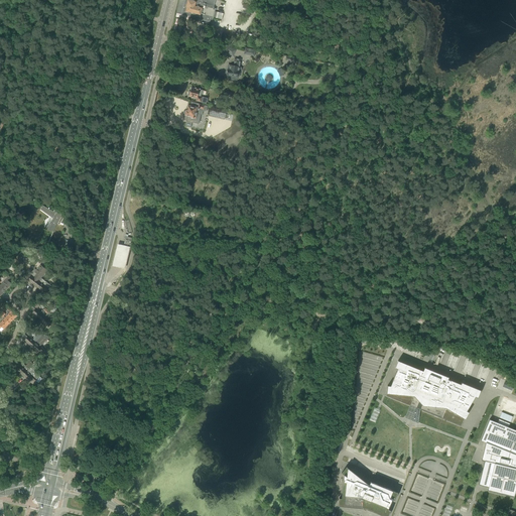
[(215,0),(195,0),(195,1),(188,0),(187,0),(185,7),(186,7),(184,14),(190,16),(190,17),(200,20),(200,19),(210,22),(211,18),(213,19),(216,8),(214,8),(215,0)]
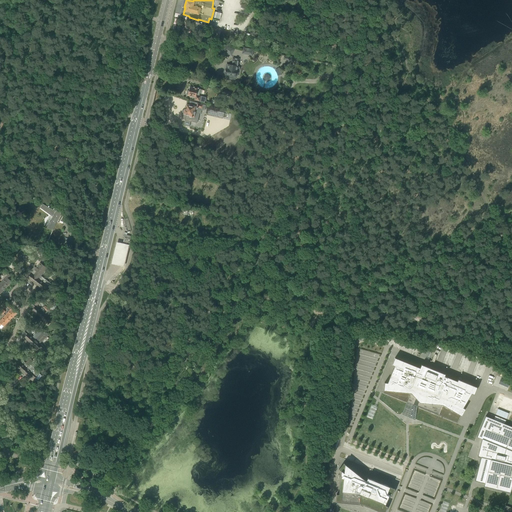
[(231,56),(235,50),(225,45),(222,52),(231,56)]
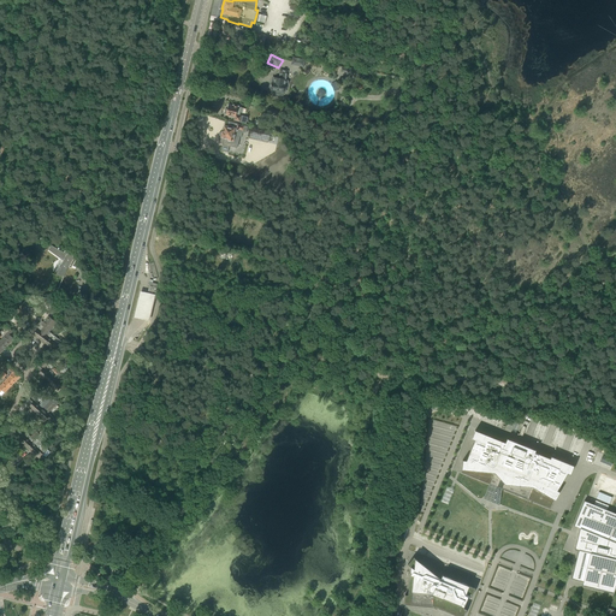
[(288,81),(285,80),(288,71),(280,70),(279,78),(274,78),(274,81),(272,81),(271,89),(277,90),(277,94),(283,95),(284,92),(285,93),(286,86),(288,84),(289,82),(288,81)]
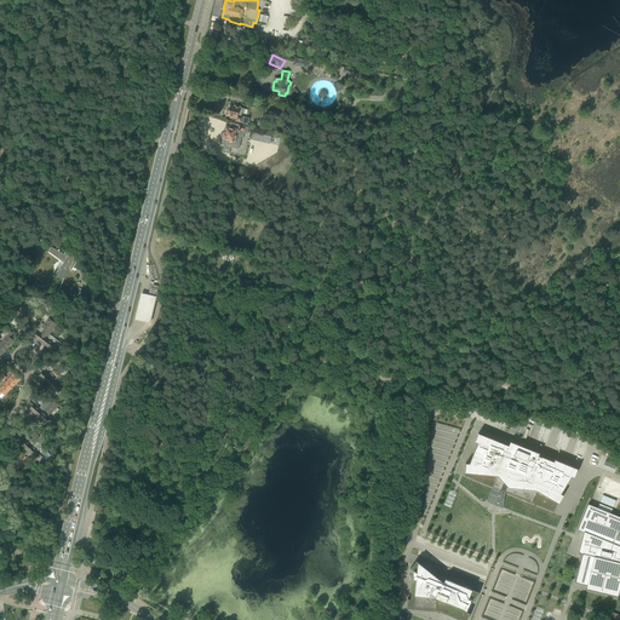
[(315,97),(313,97),(314,105),(334,104),(334,92),(315,92),(315,97)]
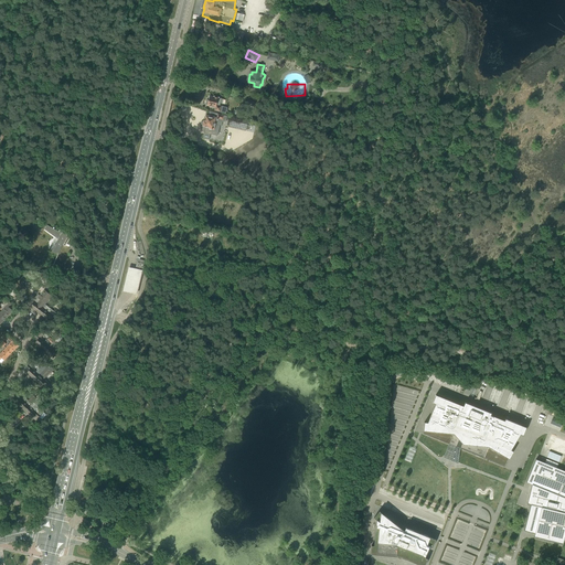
[(210,97),(208,105),(213,106),(215,107),(214,110),(221,112),(225,113),(226,107),(222,106),(220,105),(221,103),(222,104),(223,99),(221,99),(219,98),(214,97),(214,98),(210,97)]
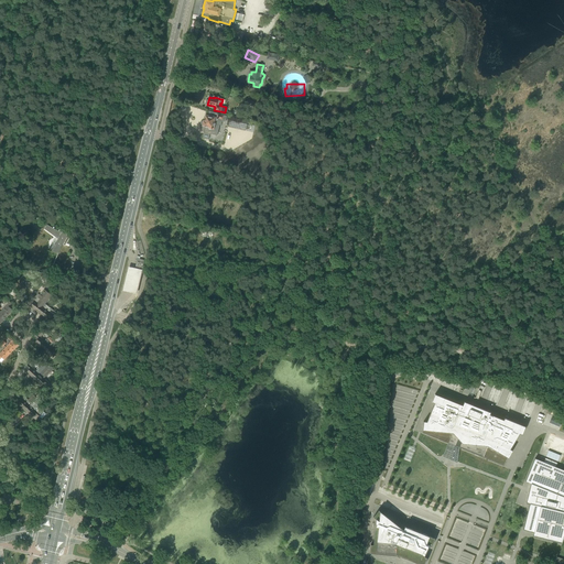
[(246,104),(253,109),(257,105),(249,99),(246,104)]
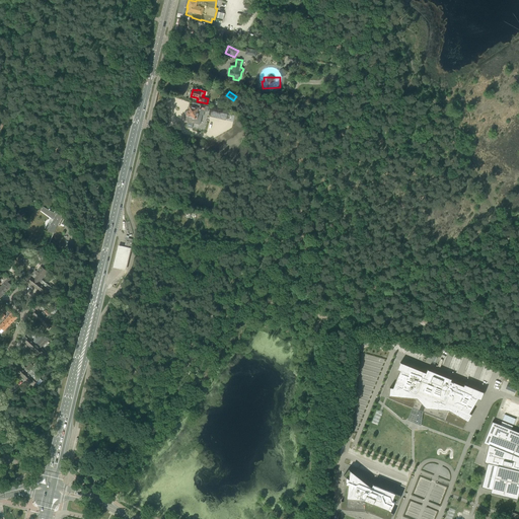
[(186,113),(186,114),(186,115),(186,116),(187,116),(189,117),(188,121),(188,122),(187,127),(192,129),(194,123),(200,125),(202,115),(203,116),(204,112),(207,112),(208,106),(200,104),(199,108),(194,107),(190,106),(189,110),(188,110),(188,112),(187,112),(186,112),(186,113)]
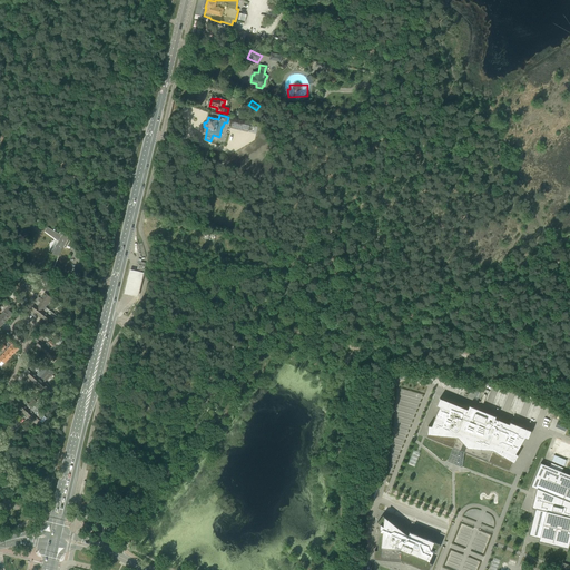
[(70,236),(66,233),(62,232),(60,232),(59,234),(48,227),(45,232),(52,236),(55,237),(53,237),(58,242),(57,244),(52,253),(58,256),(64,247),(66,248),(70,241),(69,239),(70,236)]
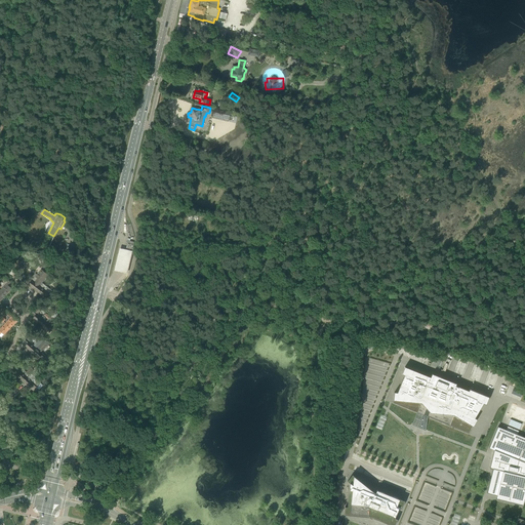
[(126,274),(131,253),(120,251),(116,272),(126,274)]
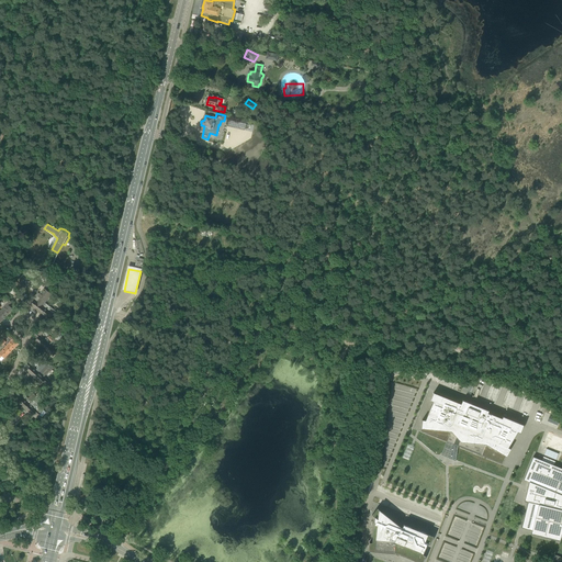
[(34,300),(30,305),(37,312),(42,306),(52,294),(44,289),(38,296),(40,298),(37,302),(34,300)]
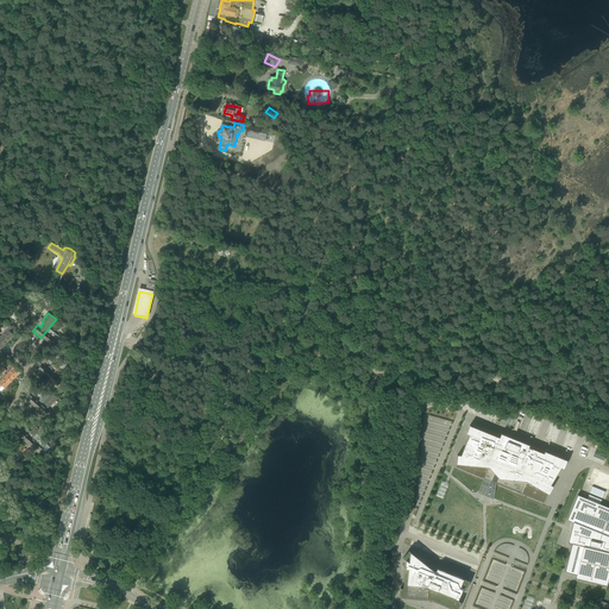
[(7,330),(0,338),(6,343),(13,334),(11,332),(13,328),(11,326),(7,330)]
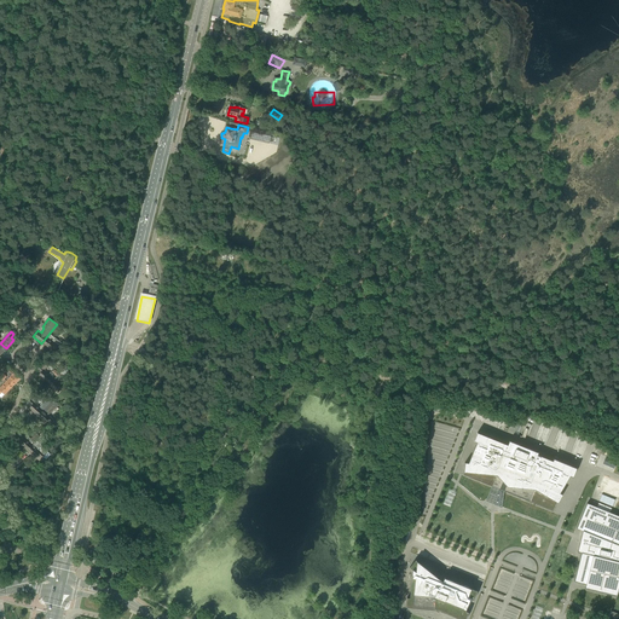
[(55,343),(46,337),(41,343),(51,350),(53,347),(57,350),(61,345),(56,342),(55,343)]
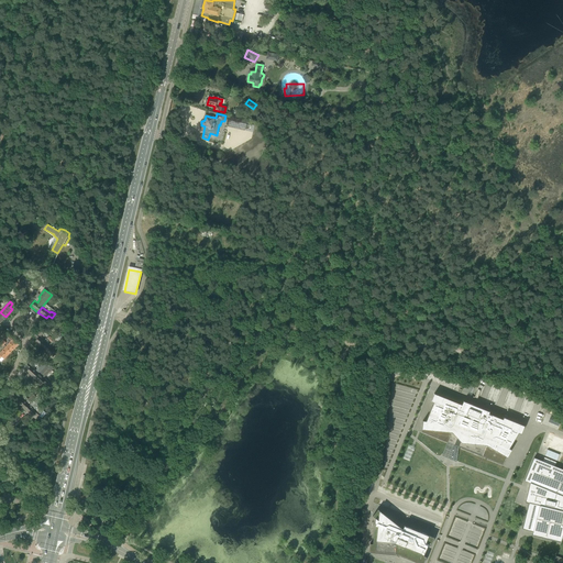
[(37,333),(34,337),(37,339),(35,342),(42,349),(47,343),(40,337),(41,337),(43,333),(41,330),(37,333)]
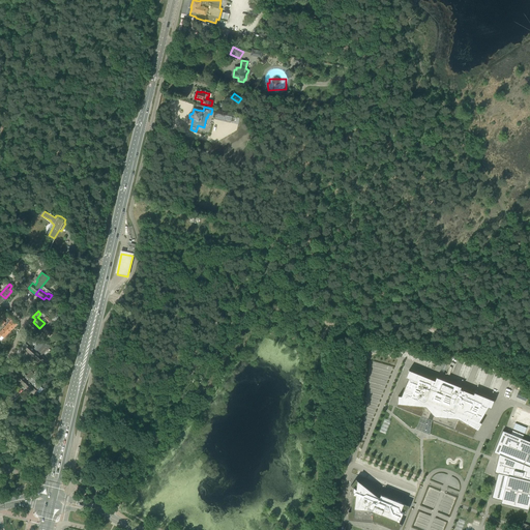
[(17,324),(15,322),(16,320),(10,316),(7,318),(10,321),(5,326),(10,331),(17,324)]
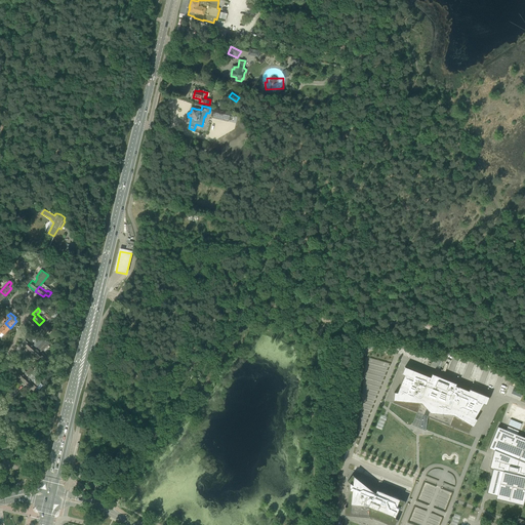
[(44,320),(39,325),(46,331),(49,333),(51,330),(54,328),(51,325),(50,326),(48,324),(52,320),(49,318),(48,320),(47,319),(46,321),(44,320)]
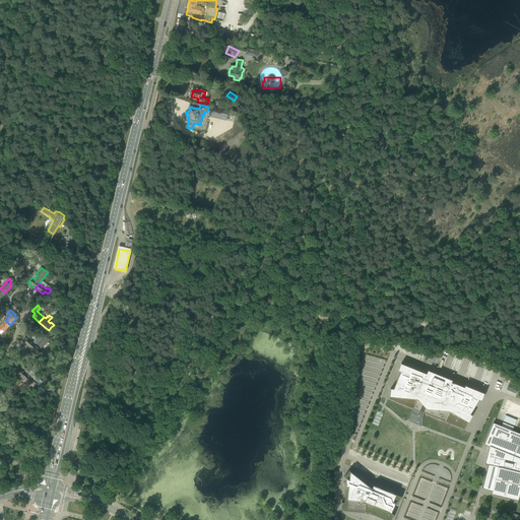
[(4,331),(10,325),(5,320),(0,325),(0,330),(1,329),(4,331)]
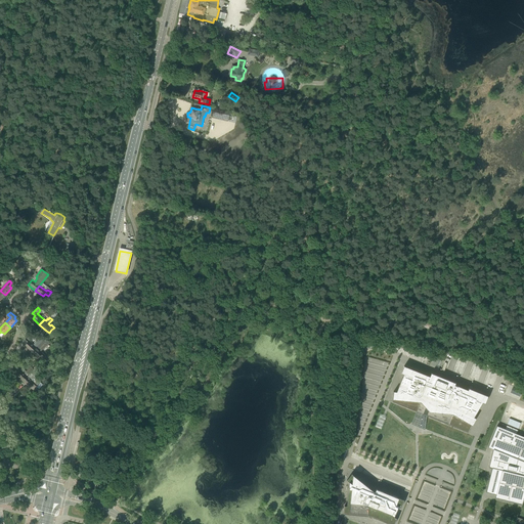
[(27,338),(25,341),(27,343),(25,346),(32,352),(36,347),(30,341),(27,338)]
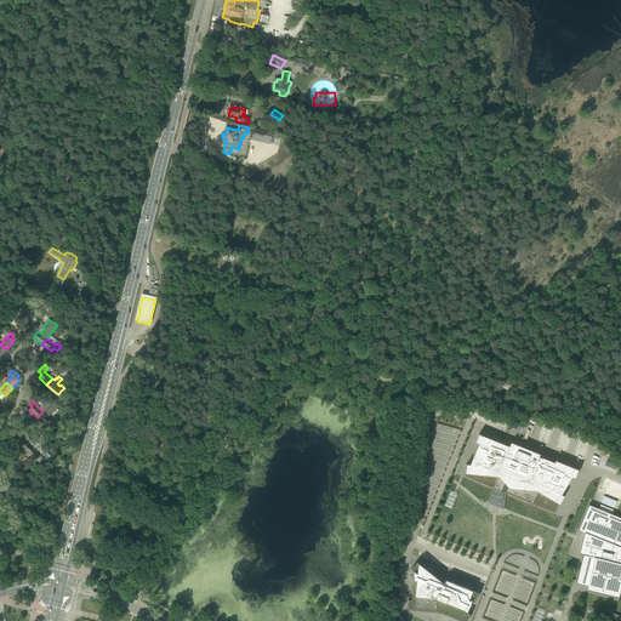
[(43,411),(38,417),(45,425),(49,422),(51,425),(53,421),(52,420),(49,417),(58,406),(53,402),(52,403),(51,403),(49,405),(45,409),(43,411)]
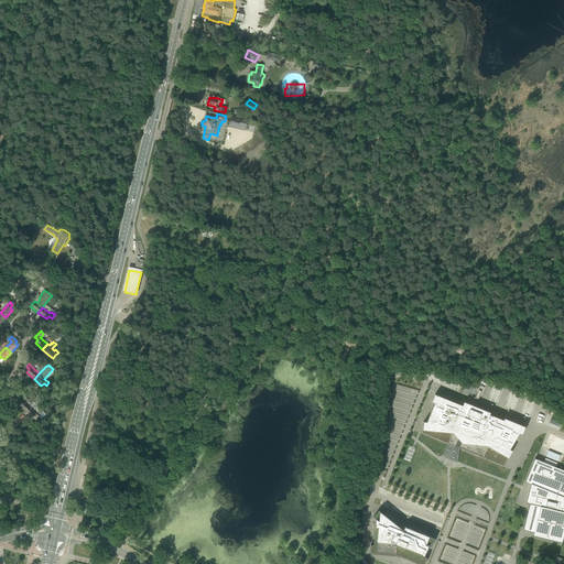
[(409,411),(419,398),(415,388),(394,386),(393,390),(394,394),(400,394),(404,389),(409,392),(409,393),(404,394),(408,397),(404,398),(411,399),(404,401),(410,402),(409,404),(404,405),(402,401),(402,405),(397,408),(398,401),(392,398),(390,418),(392,420),(398,418),(392,418),(397,415),(398,412),(403,412),(404,408),(409,411)]
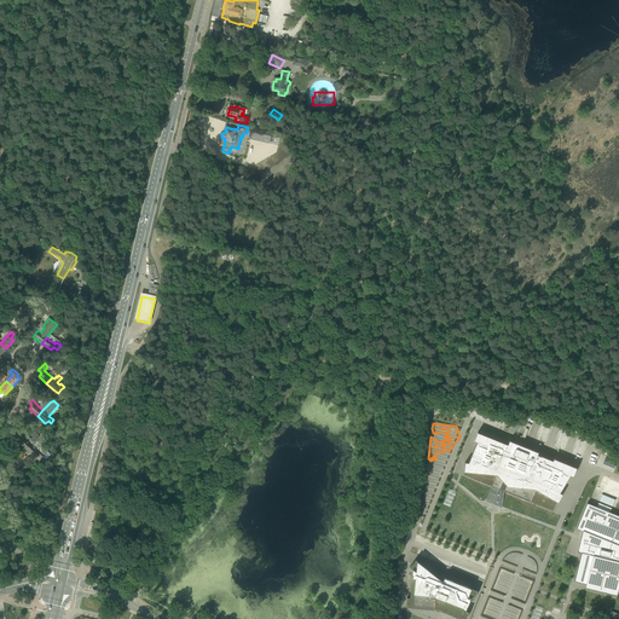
[(22,433),(18,438),(22,440),(19,444),(27,451),(33,445),(40,437),(36,433),(32,439),(27,435),(25,437),(22,433)]
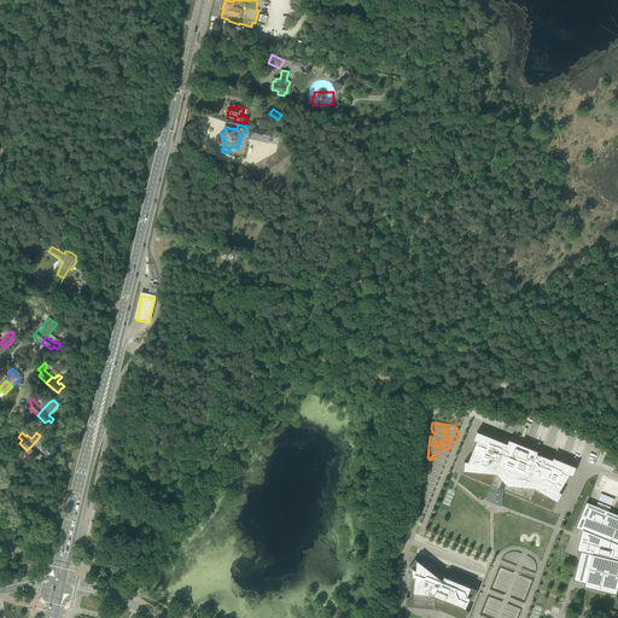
[(464,474),(552,509),(561,494),(558,493),(569,474),(572,476),(575,467),(553,459),(552,460),(536,454),(537,452),(508,441),(507,444),(477,432),(473,441),(477,442),(468,462),(465,462),(464,474)]
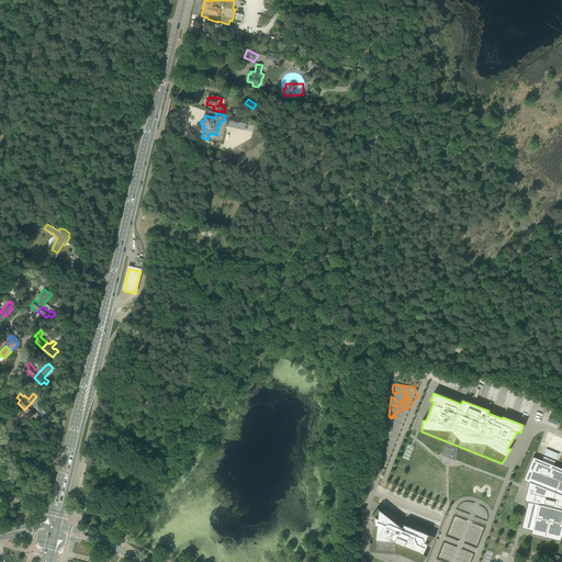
[(30,404),(24,409),(32,416),(34,413),(38,416),(41,414),(36,411),(34,408),(30,404)]
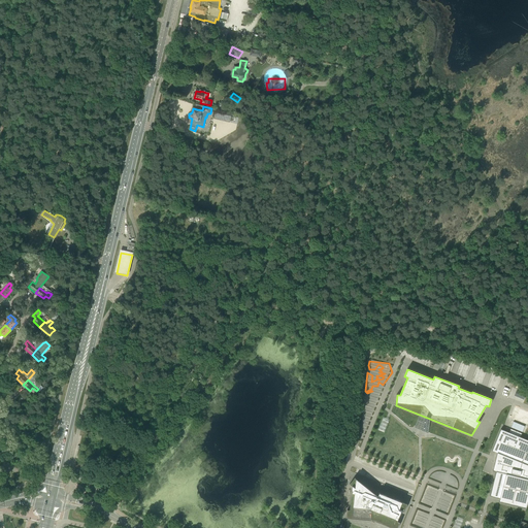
[(517,390),(514,396),(524,400),(526,394),(517,390)]
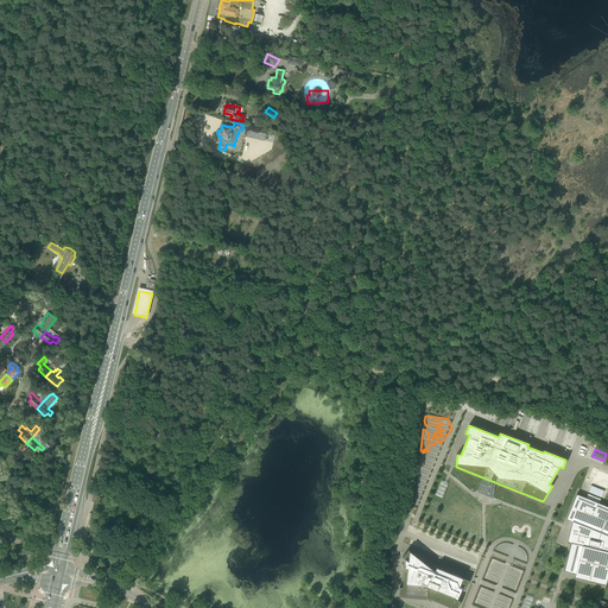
[(591,486),(588,492),(601,498),(605,491),(591,486)]
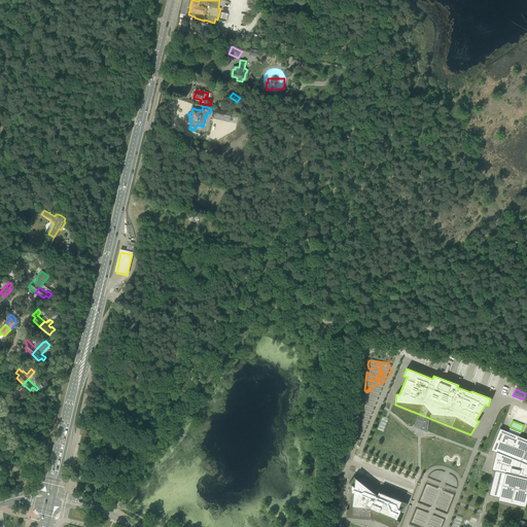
[(525,504),(526,504),(526,438),(519,436),(521,432),(510,428),(507,431),(499,428),(491,450),(496,452),(495,456),(496,456),(494,461),(491,470),(495,470),(489,495),(498,497),(497,501),(524,508),(525,504)]
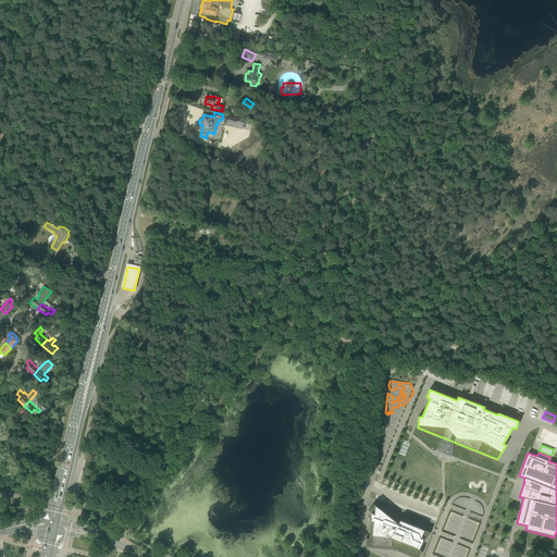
[(398,523),(379,507),(374,504),(369,510),(371,512),(369,537),(366,537),(364,546),(395,549),(413,556),(419,556),(422,551),(419,549),(421,543),(422,543),(422,542),(423,539),(426,540),(430,532),(418,527),(418,528),(400,520),(399,521),(398,523)]
